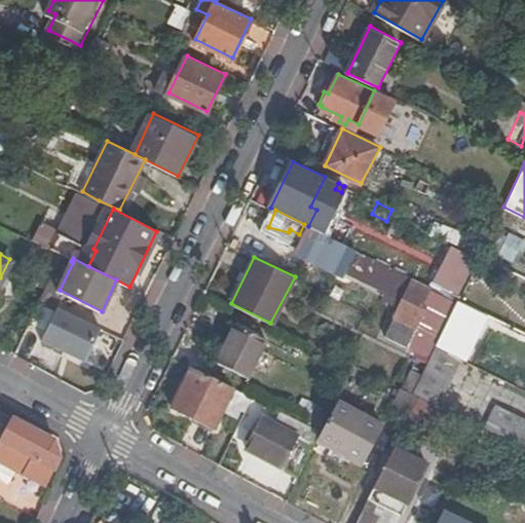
[(436,289),(451,296),(465,265),(450,258),(436,289)]
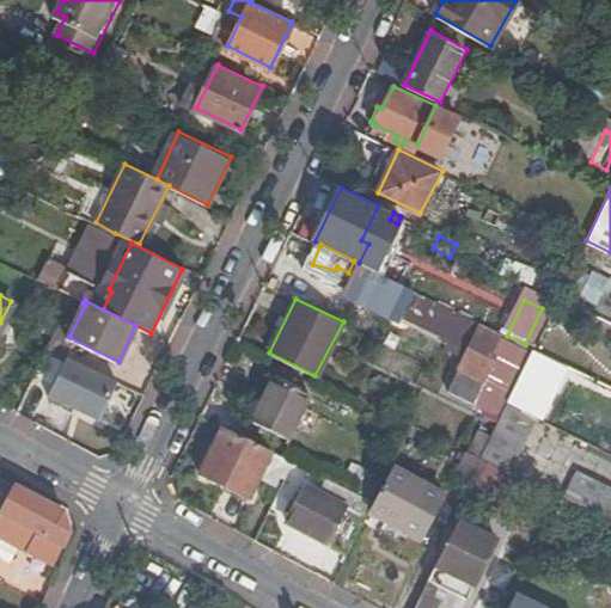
[(448,390),(474,403),(480,390),(494,397),(506,403),(533,348),(525,344),(507,336),(501,332),(500,336),(480,325),(472,341),(465,337),(460,349),(466,352),(448,390)]
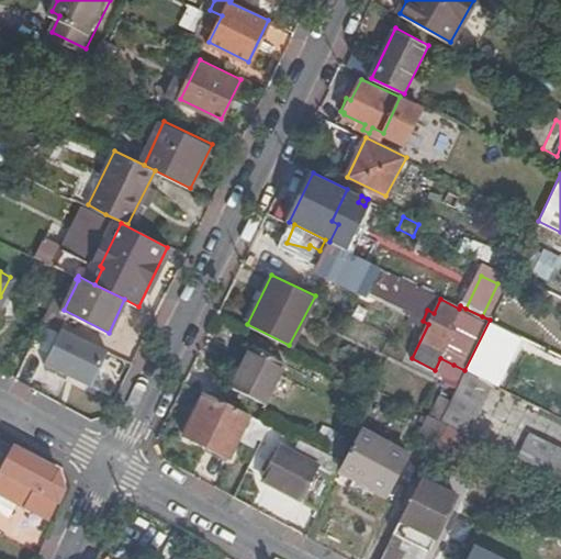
[(111,353),(63,330),(44,366),(93,390),(111,353)]
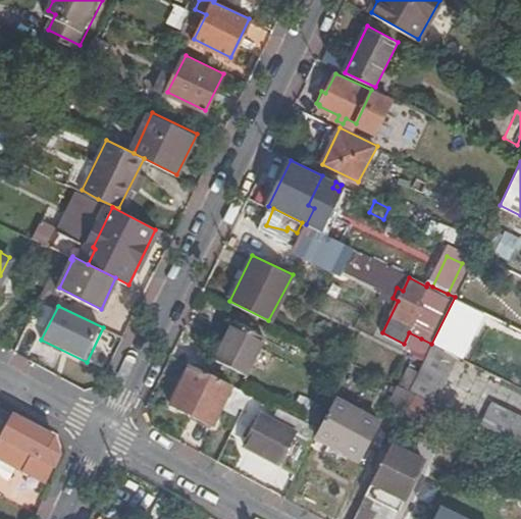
[(247,374),(265,336),(231,320),(213,357),(247,374)]
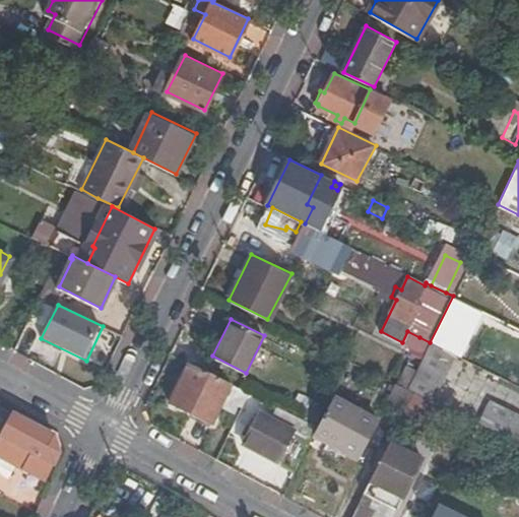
[(425,353),(430,342),(419,337),(414,348),(425,353)]
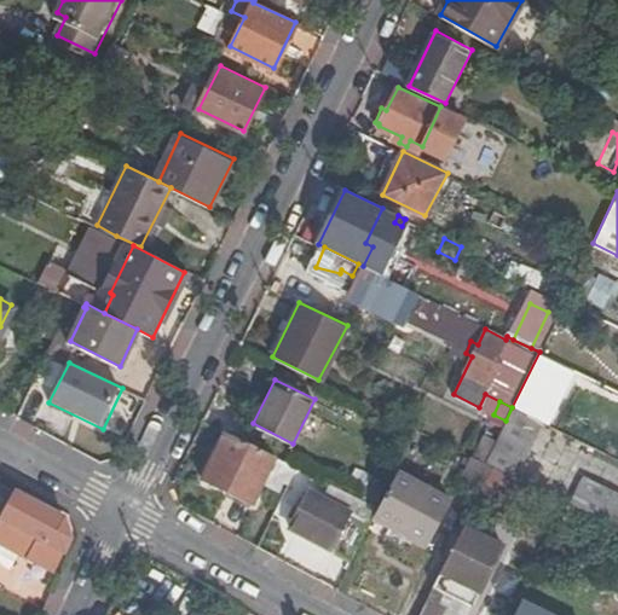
[(542,422),(512,407),(506,421),(496,440),(485,460),(492,465),(515,476),(542,422)]
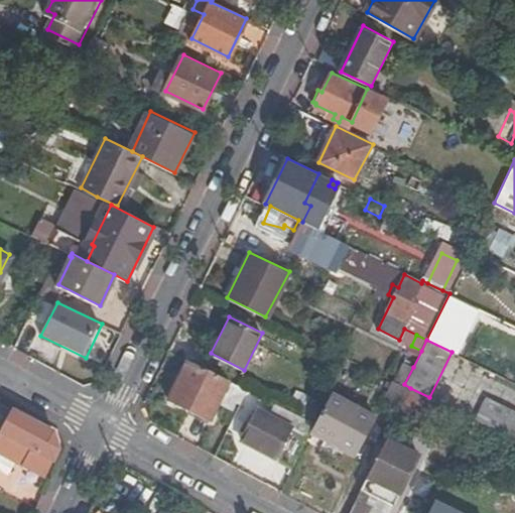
[(221,393),(239,402),(247,388),(186,359),(167,396),(208,416),(221,393)]
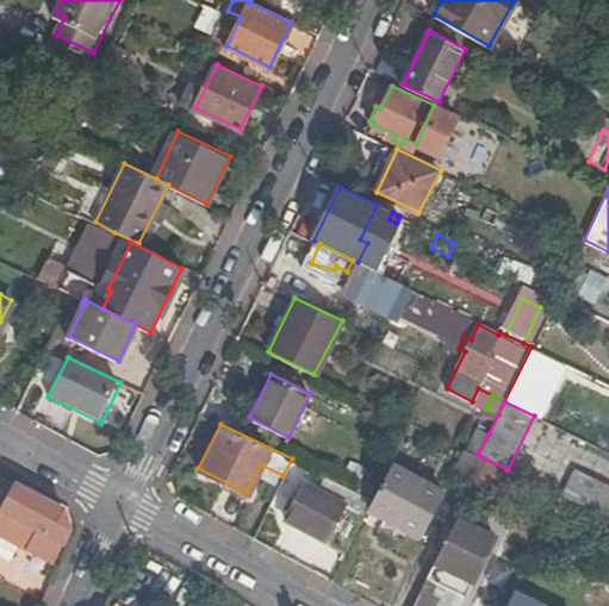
[(478,454),(489,433),(476,428),(466,449),(478,454)]
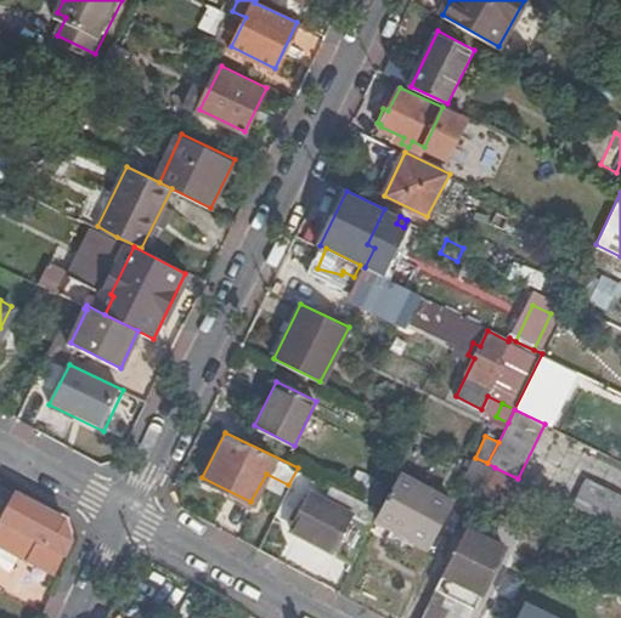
[(489,480),(495,468),(487,463),(475,458),(473,457),(467,470),(489,480)]
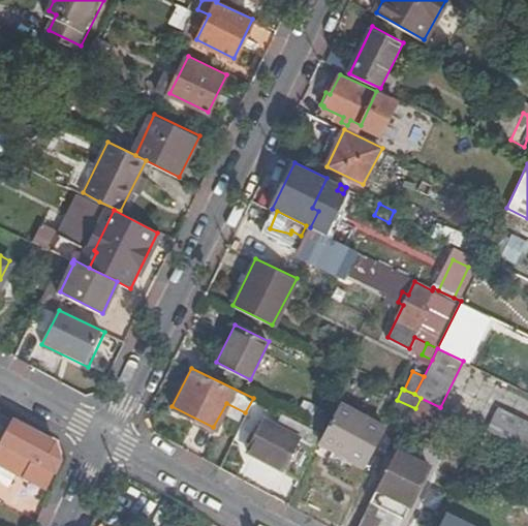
[(386,425),(338,400),(320,436),(320,437),(368,462),(386,425)]
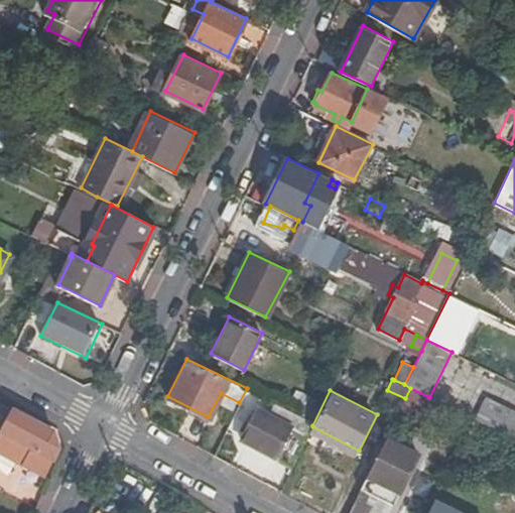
[(514,411),(485,397),(475,419),(514,439),(514,411)]
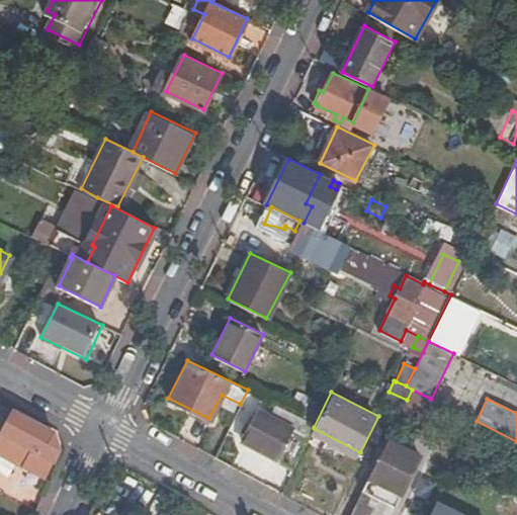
[(56,432),(0,402),(0,452),(38,474),(37,477),(45,481),(61,449),(56,432)]
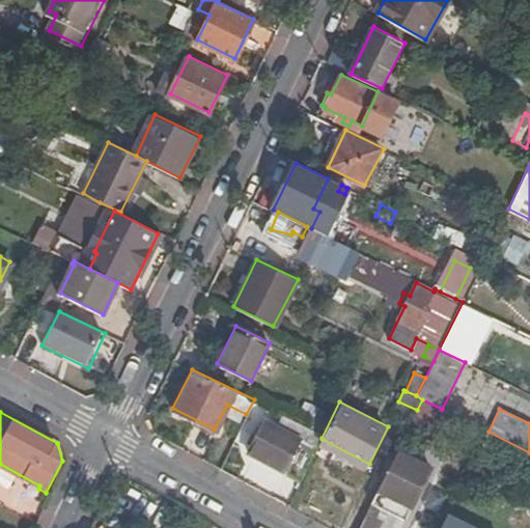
[(257,455),(302,479),(314,454),(296,445),(300,437),(273,423),(257,455)]
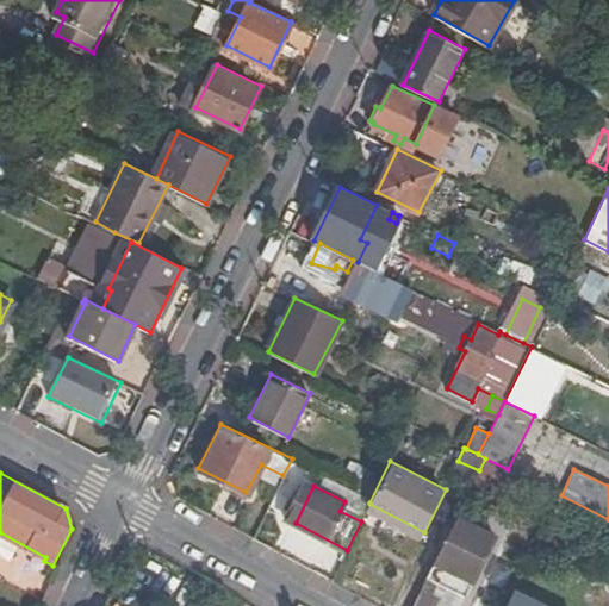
[(472,524),(457,517),(427,576),(467,595),(495,536),(476,528),(465,550),(451,544),(455,536),(465,539),(472,524)]
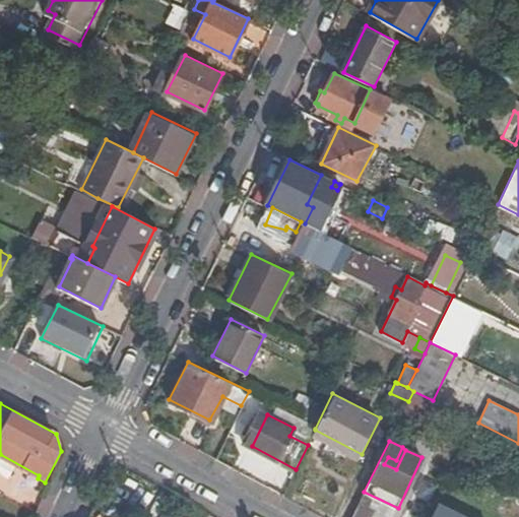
[(467,456),(461,453),(454,466),(460,469),(467,456)]
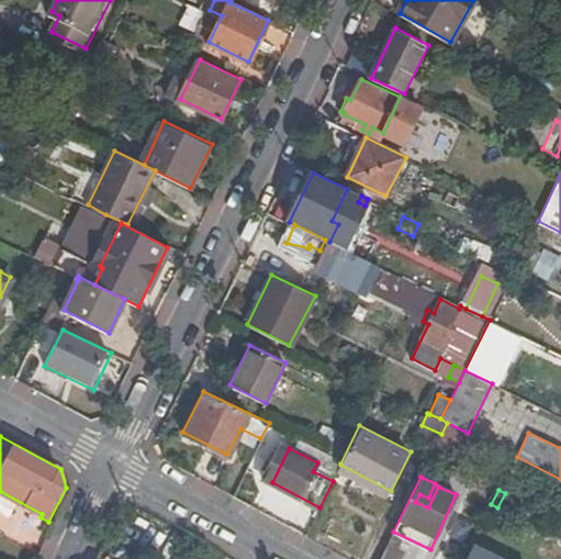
[(483,536),(497,507),(491,504),(477,533),(483,536)]
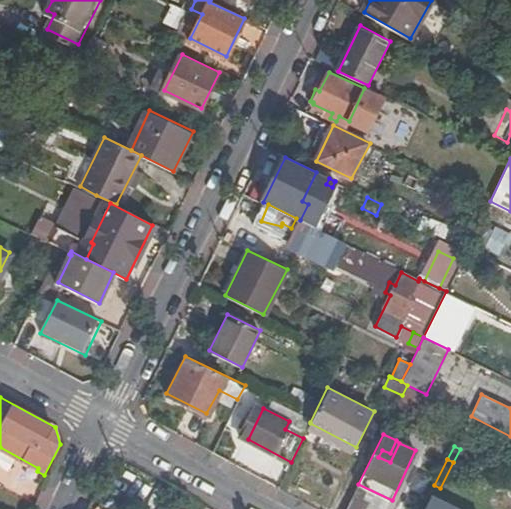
[(387,508),(392,500),(358,484),(351,499),(367,507),(368,503),(380,508),(387,508)]
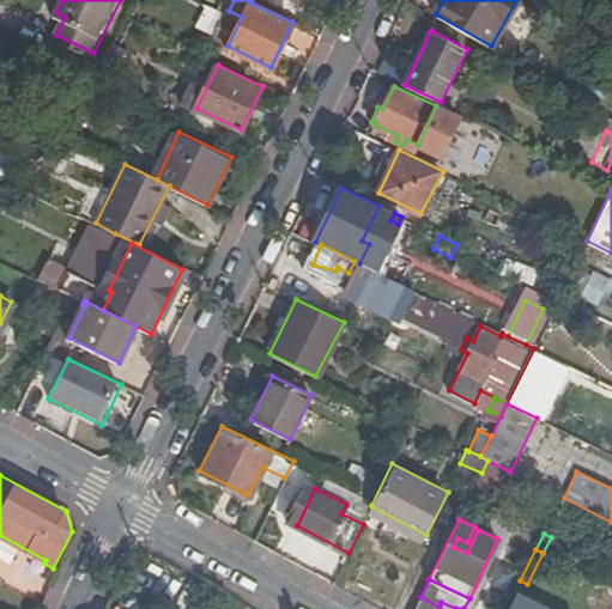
[(437,608),(440,607),(420,597),(414,608),(437,608)]
